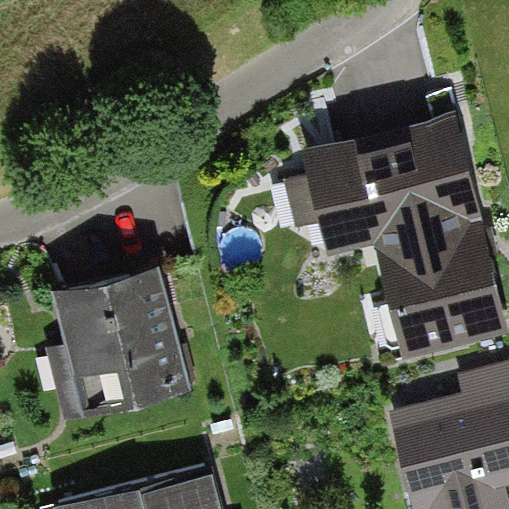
[(320,222),(328,256),(374,245),(482,220),(457,112),(302,148),(309,175),(284,181),(295,228),(320,222)]
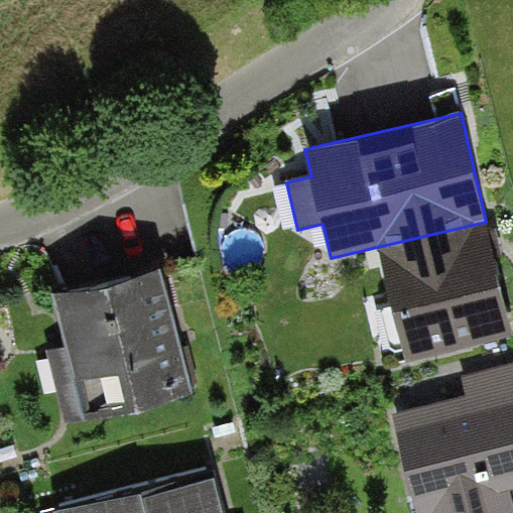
[(512,335),(486,222),(377,247),(405,362),(512,335)]
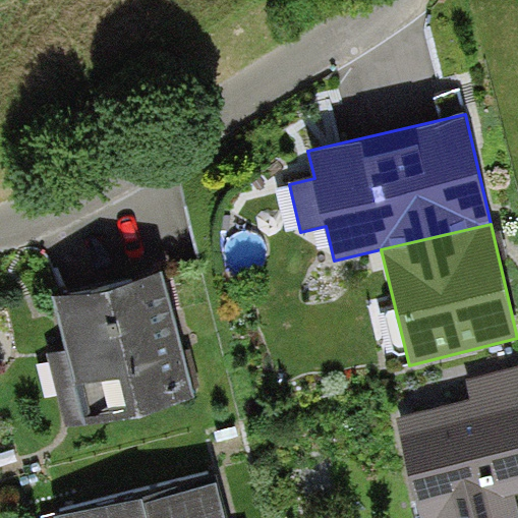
[(160,266),(50,294),(66,355),(47,360),(65,432),(194,398),(160,266)]
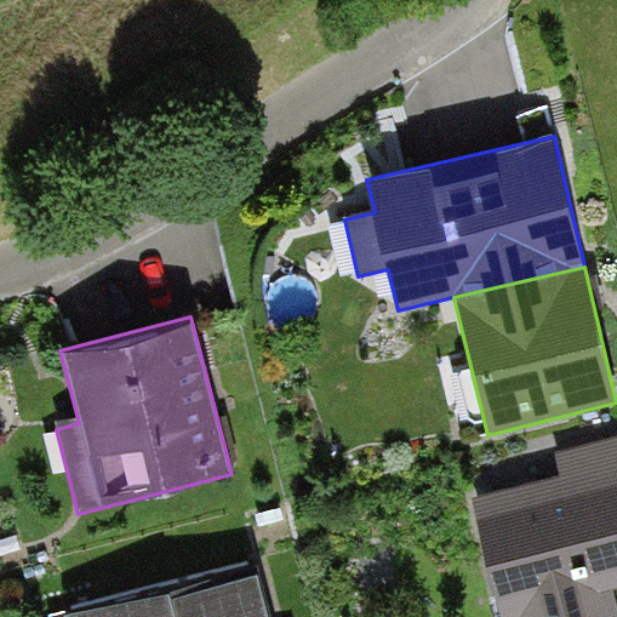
[(616,575),(616,429),(554,446),(558,463),(469,486),(502,616),(512,613),(512,616),(616,616),(607,577),(616,575)]
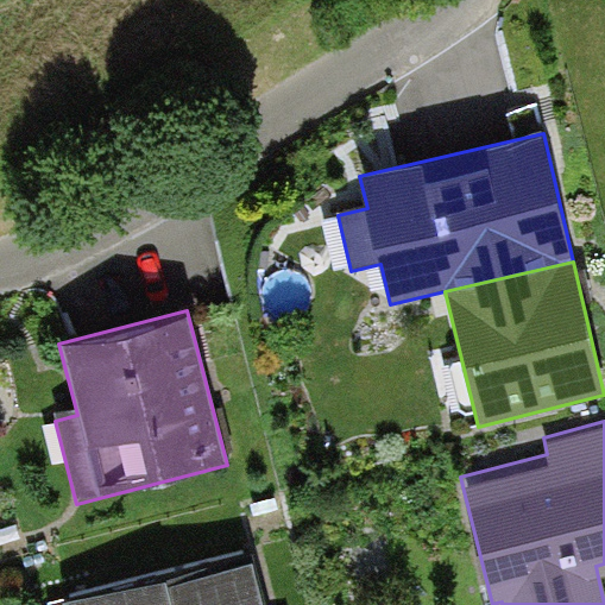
[(188,573),(74,604),(263,604),(252,563),(190,580),(188,573)]
